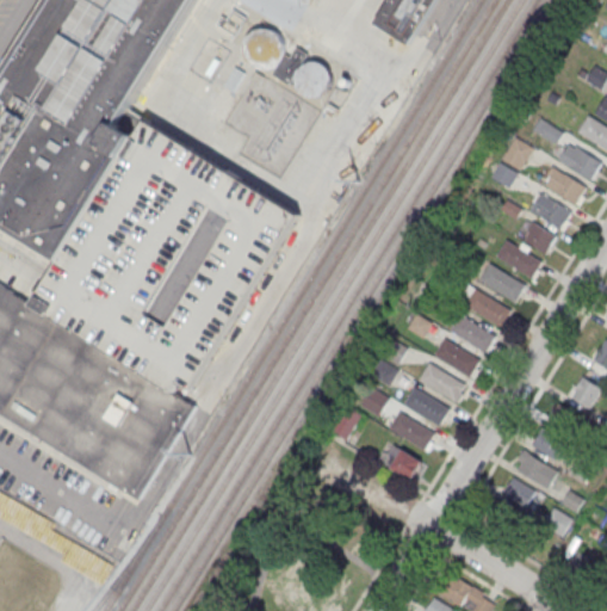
[(0,78),(47,0),(433,0),(409,39),(372,17),(383,0),(193,0),(117,122),(134,133),(62,260),(0,222),(0,78)]
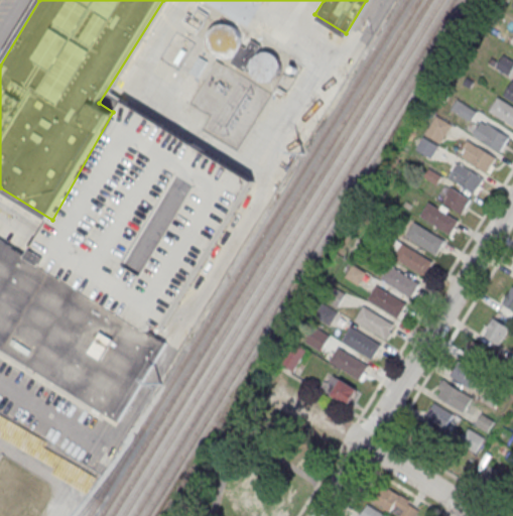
[(250,80),(277,78),(275,53),(248,55),(250,80)]
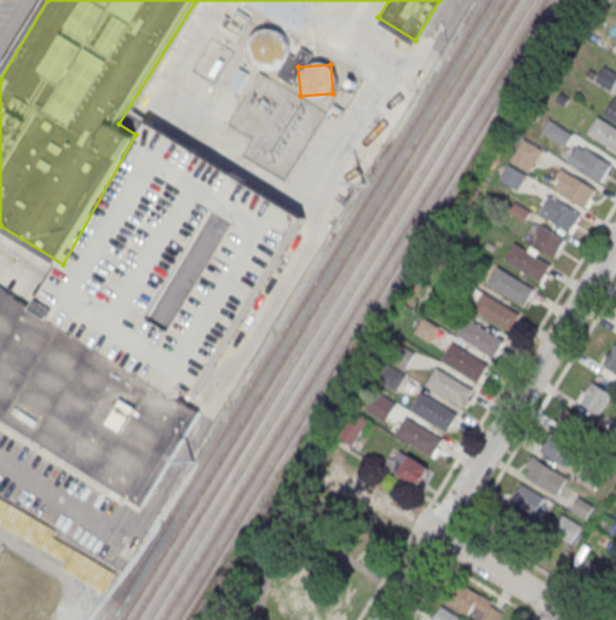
[(599,69),(615,79),(609,91),(592,81),(599,69)]
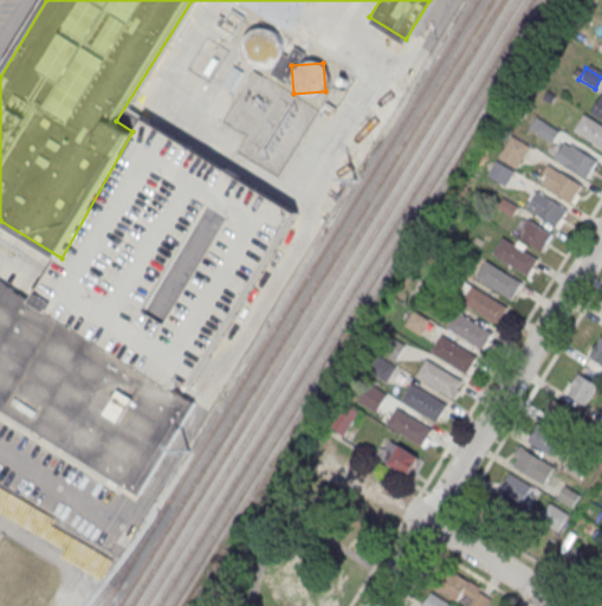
[(260,78),(254,86),(246,81),(251,72),(260,78)]
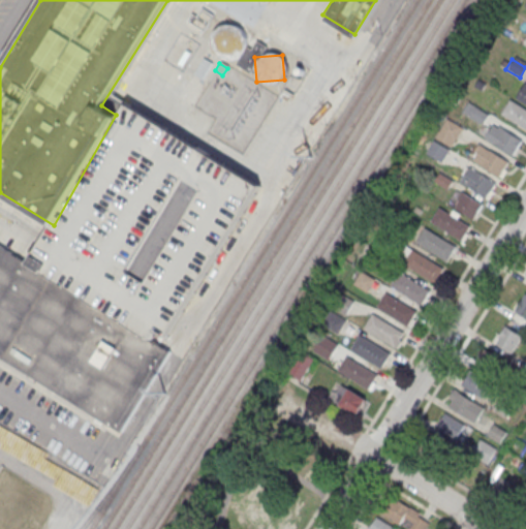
[(525,106),(514,99),(523,84),(525,85),(525,106)]
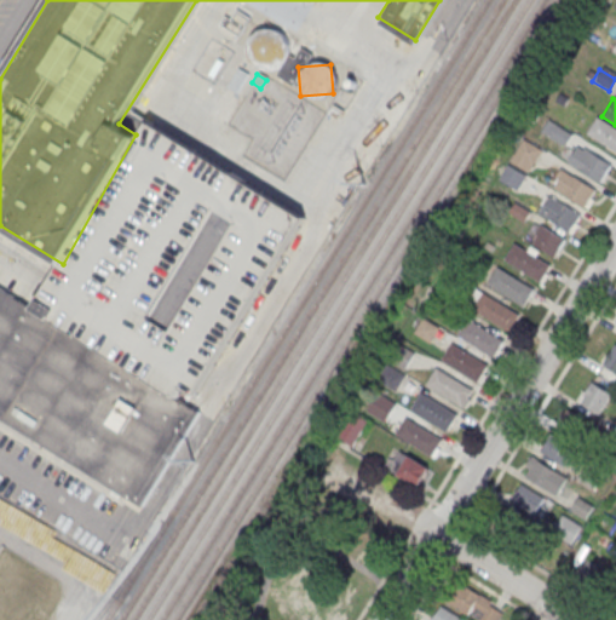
[(615,154),(585,135),(594,118),(615,130),(615,154)]
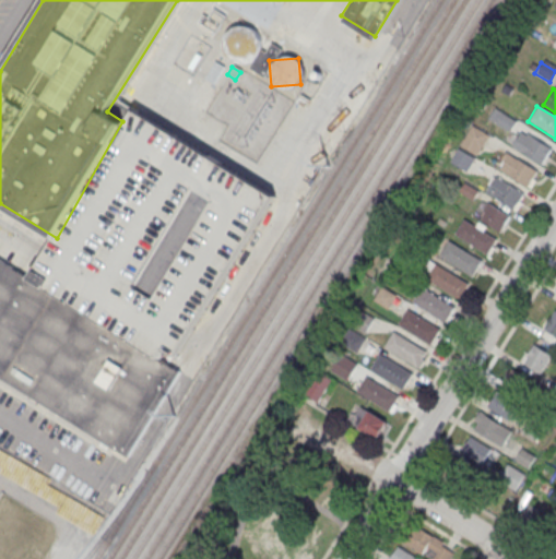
[(498,114),(513,122),(507,133),(492,125),(498,114)]
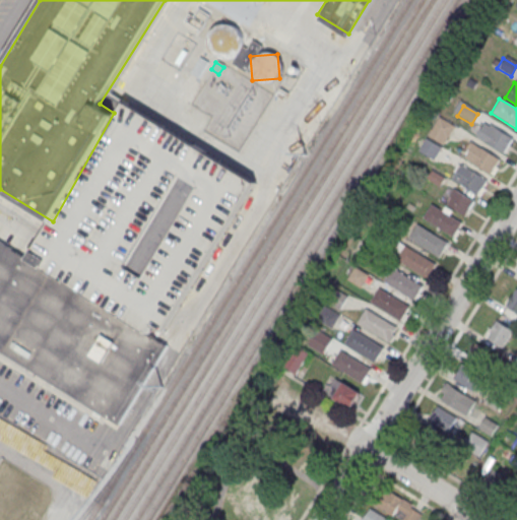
[(438,118),(452,127),(441,144),(427,136),(438,118)]
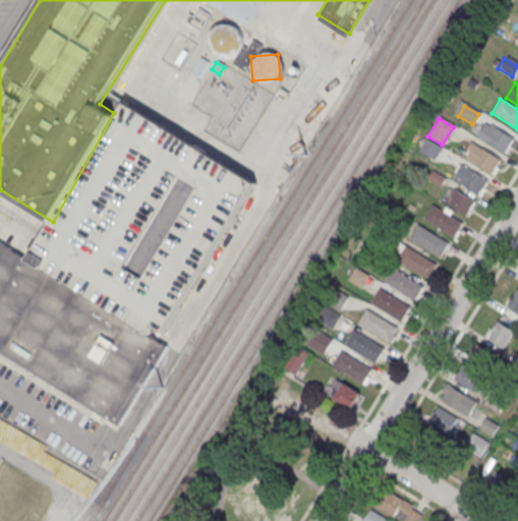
[(475,136),(484,122),(511,139),(502,154),(475,136)]
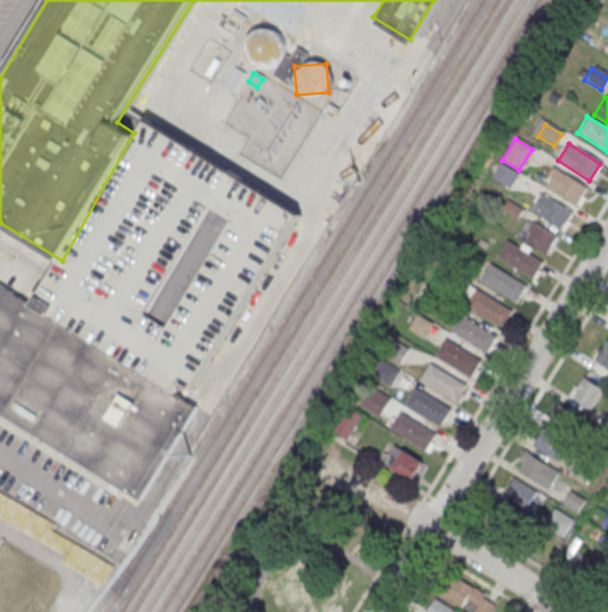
[(499,164),(516,173),(508,189),(490,178),(499,164)]
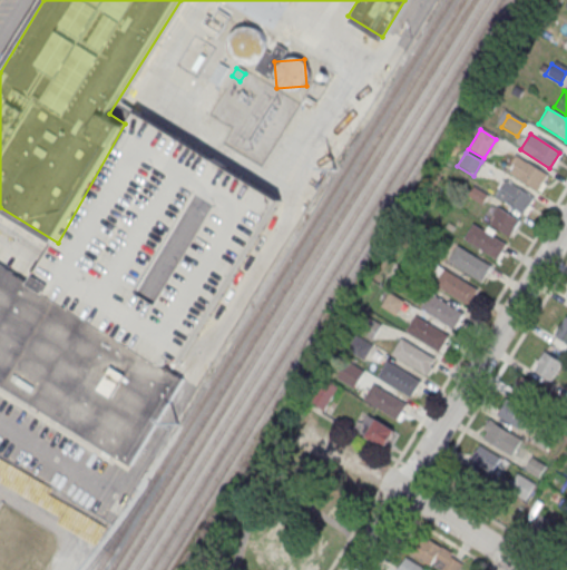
[(506,173),(516,157),(545,176),(535,192),(506,173)]
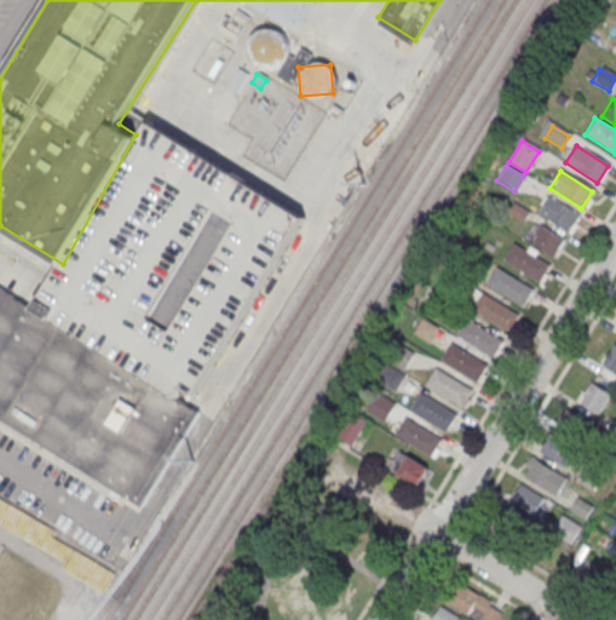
[(536,214),(547,196),(577,216),(566,234),(536,214)]
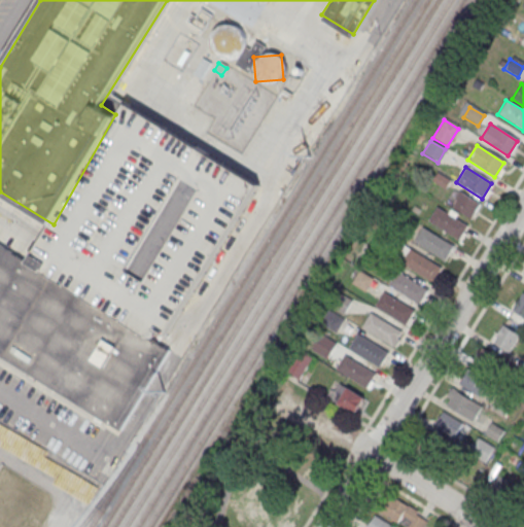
[(450,208),(455,200),(453,199),(457,190),(479,204),(469,219),(450,208)]
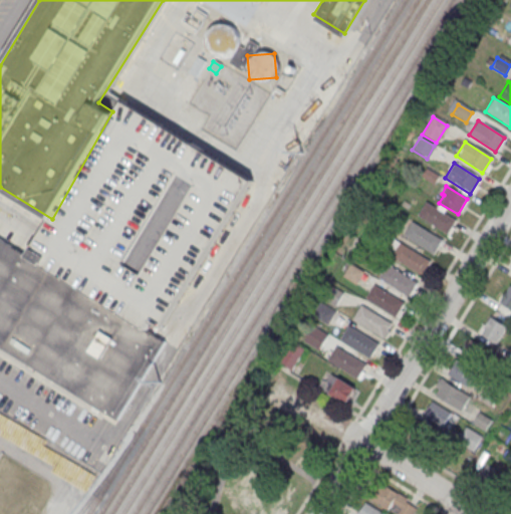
[(416,216),(425,202),(455,221),(446,235),(416,216)]
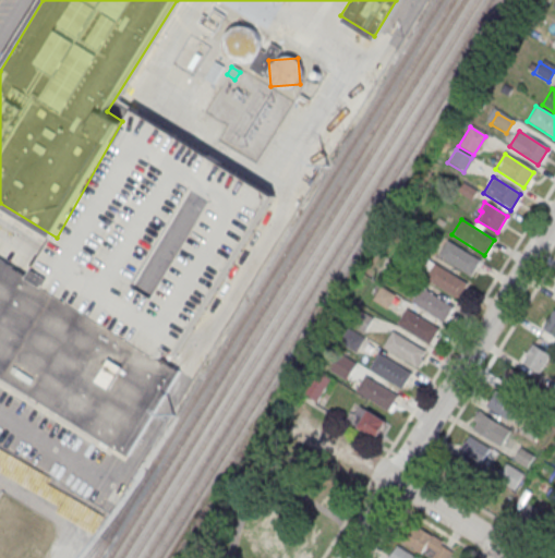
[(436,256),(446,241),(479,261),(469,276),(436,256)]
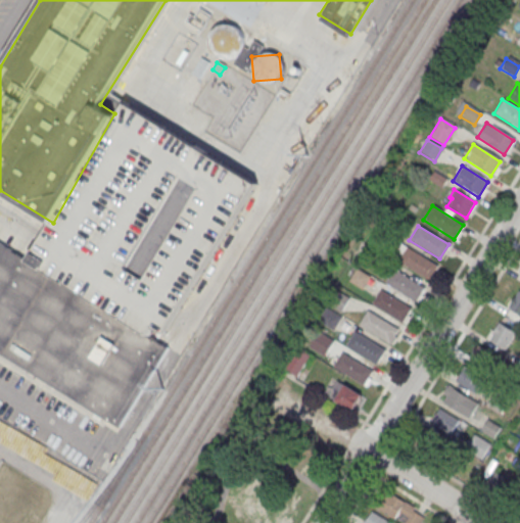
[(0,243),(27,260),(147,334),(167,346),(119,427),(0,352),(0,243)]
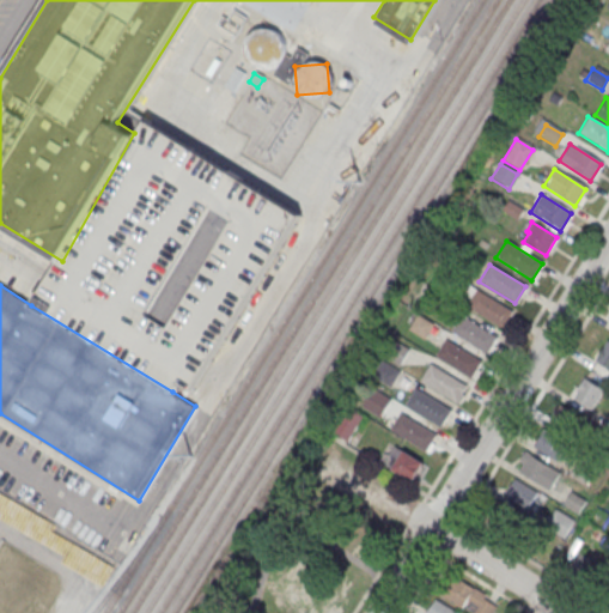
[(464,307),(475,290),(511,311),(500,328),(464,307)]
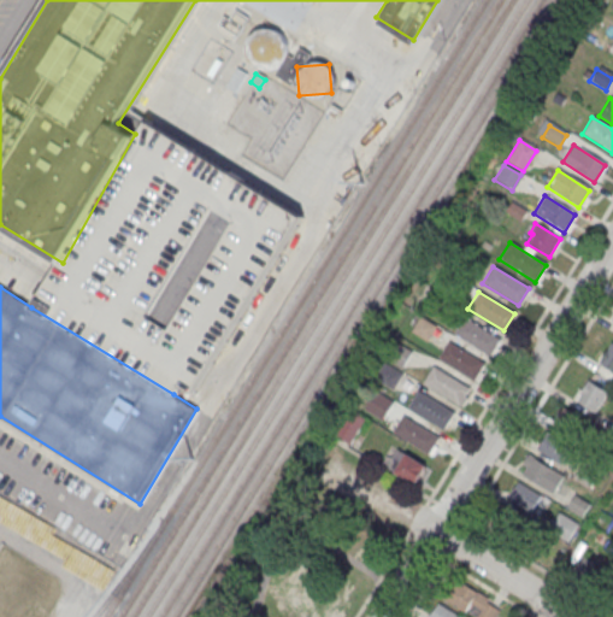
[(417,317),(434,327),(425,342),(407,331),(417,317)]
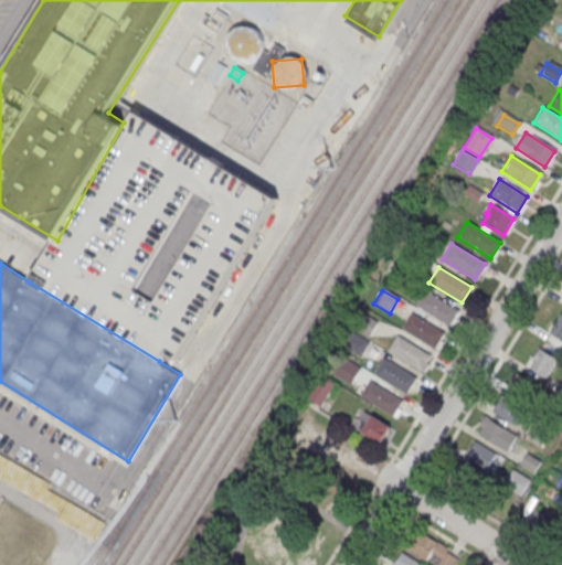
[(414,307),(424,290),(457,311),(447,327),(414,307)]
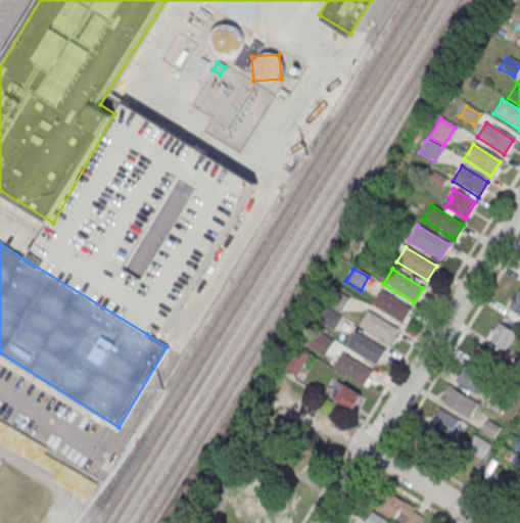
[(370,304),(379,290),(410,308),(400,323),(370,304)]
